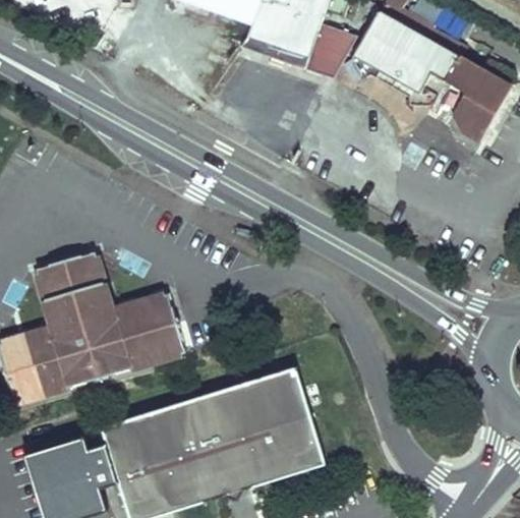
[(194,0),(262,25),(270,0),(194,0)]
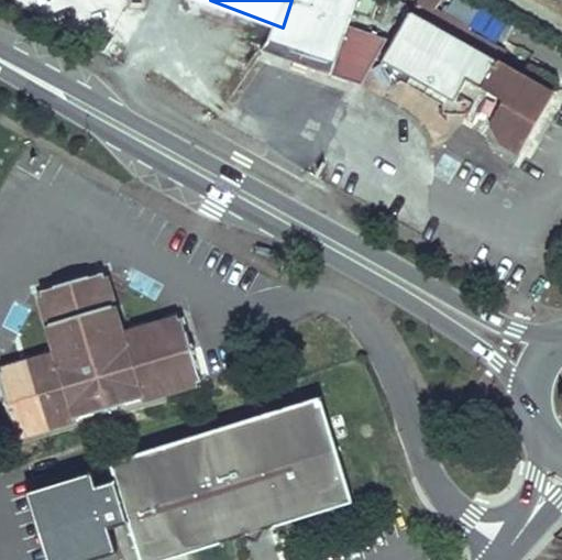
[(360,88),(386,41),(355,30),(360,17),(378,23),(387,0),(291,0),(283,28),(283,33),(270,52),(360,88)]
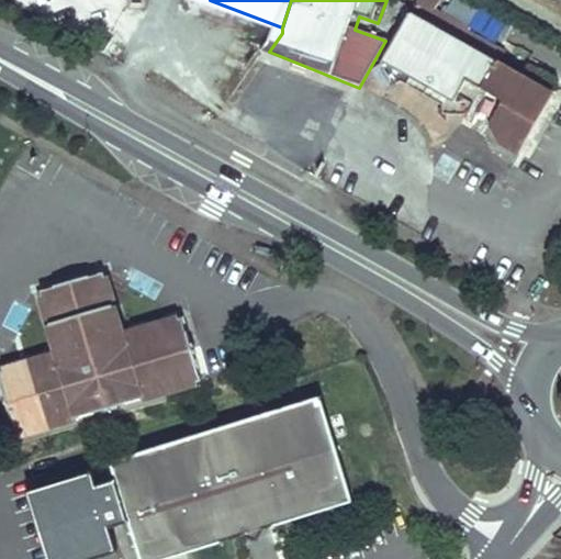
[(508,143),(527,157),(560,104),(560,94),(506,60),(513,54),(440,9),(446,0),(428,0),(389,64),(407,86),(417,75),(449,96),(448,113),(481,113),(501,126),(508,143)]
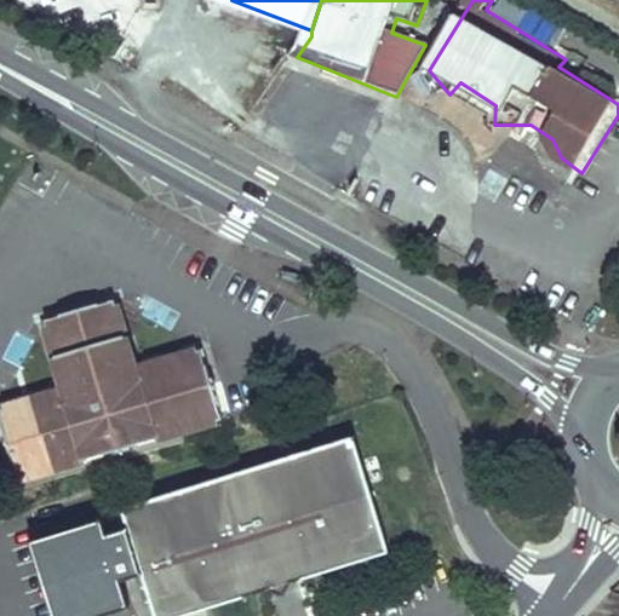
[(406,102),(435,49),(425,45),(396,97),(406,102)]
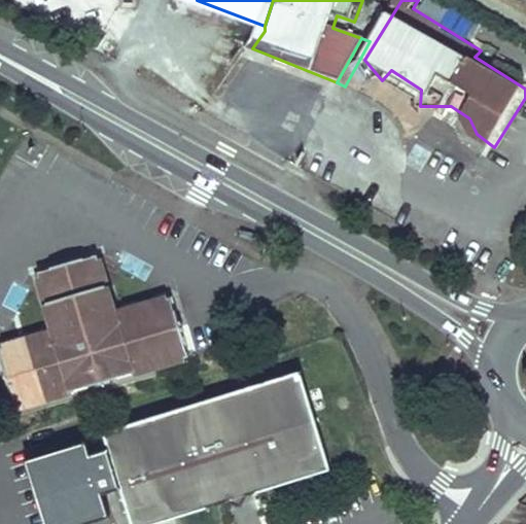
[(410,165),(424,171),(431,153),(417,147),(410,165)]
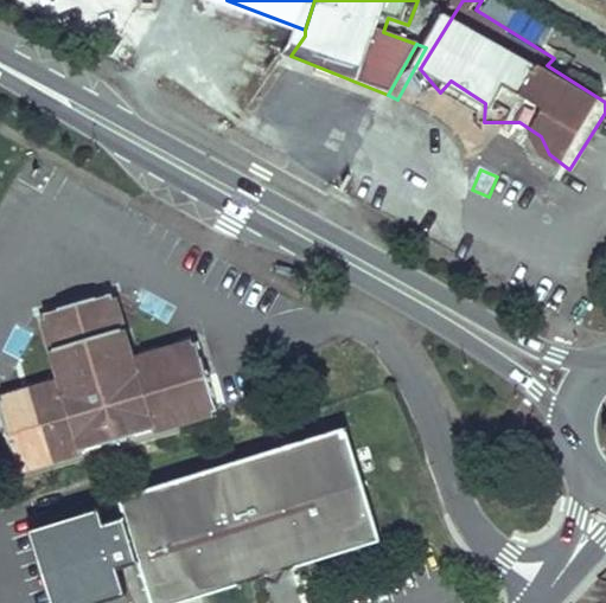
[(56,378),(0,395),(0,421),(13,464),(214,405),(195,338),(125,358),(106,289),(37,309),(56,378)]
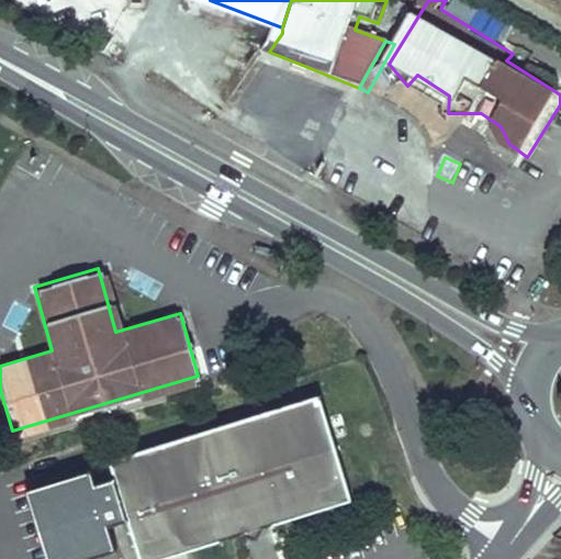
[(257,337),(254,350),(269,355),(272,342),(257,337)]
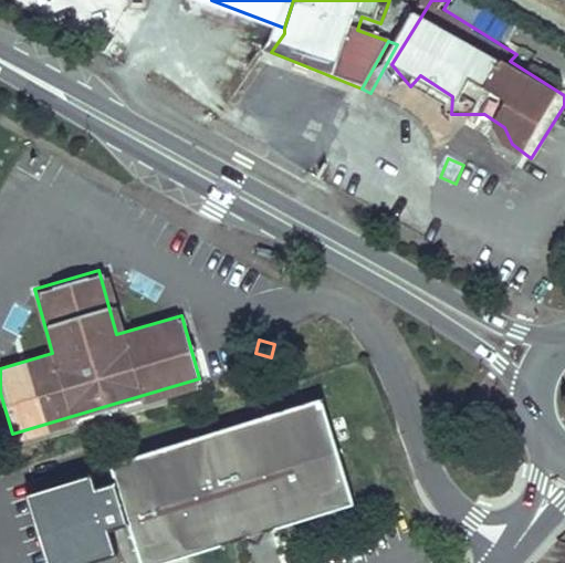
[(322,405),(107,468),(112,482),(95,487),(92,473),(28,493),(49,562),(85,562),(116,553),(110,530),(125,524),(135,562),(175,562),(229,546),(223,528),(232,525),(234,531),(264,522),(262,515),(270,514),(275,532),(345,511),(351,497),(322,405)]
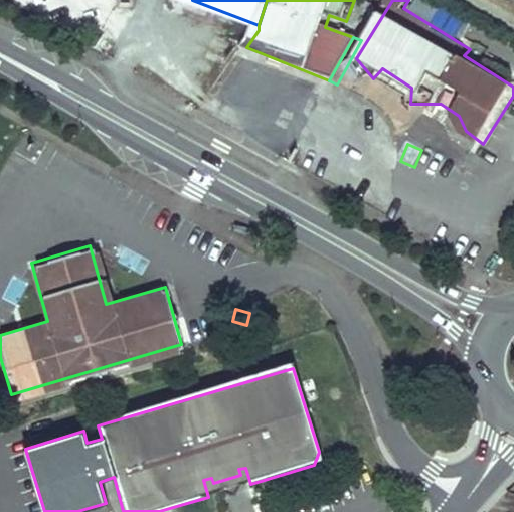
[(203,480),(208,497),(250,484),(245,468),(238,469),(240,475),(213,483),(211,478),(203,480)]
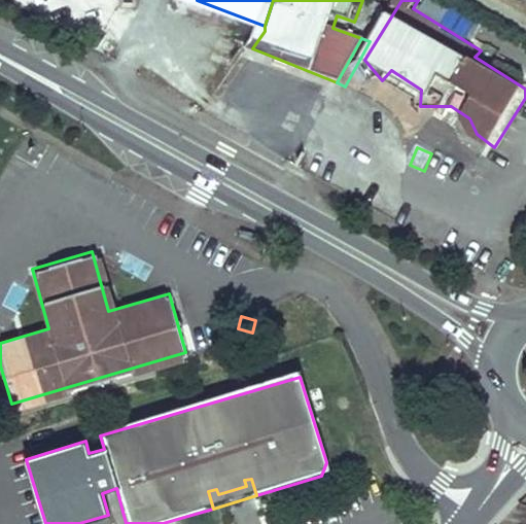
All buildings are outlined.
